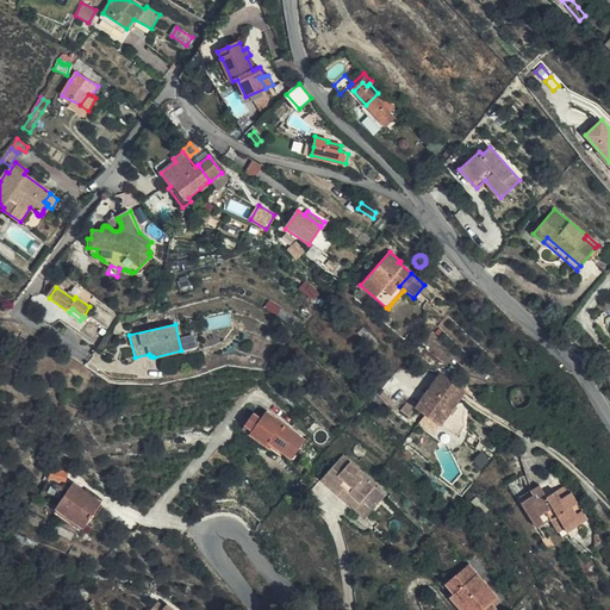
[(378,342),(365,328),(358,332),(371,348),(378,342)]
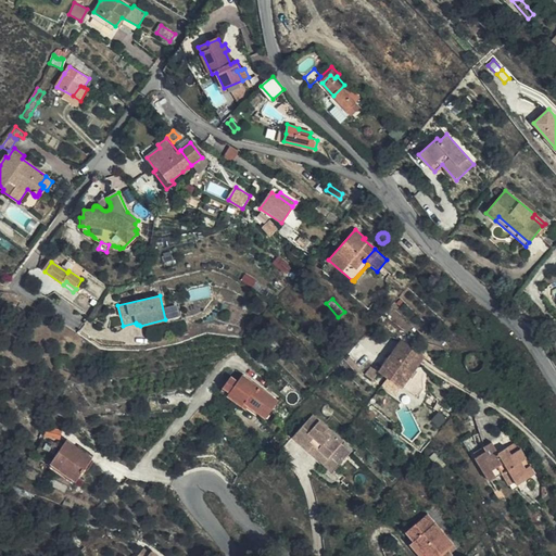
[(350,350),(336,332),(329,338),(337,346),(336,348),(344,356),(350,350)]
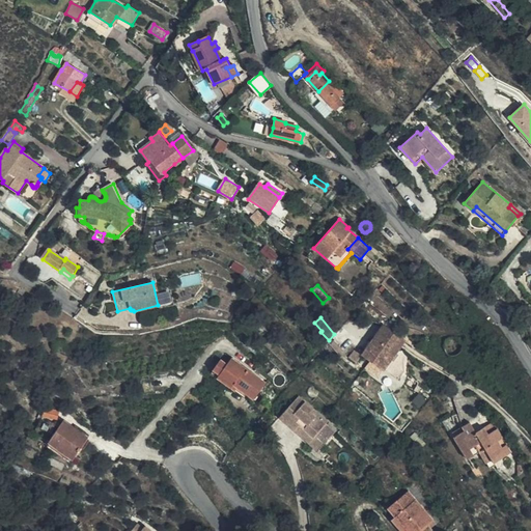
[(384,325),(363,354),(384,369),(396,353),(392,350),(402,337),(384,325)]
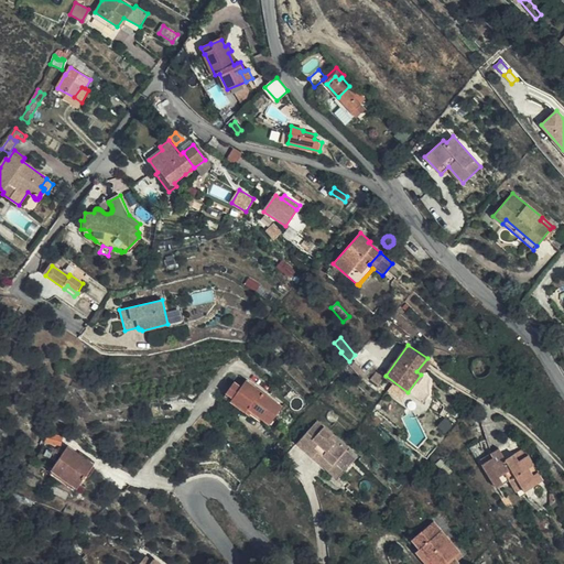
[(416,371),(421,375),(431,361),(427,358),(416,371)]
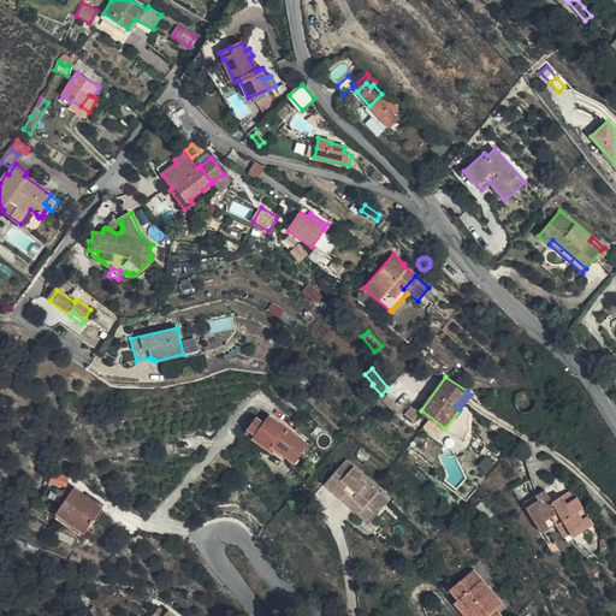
[(76,406),(77,403),(76,401),(75,398),(72,397),(70,397),(67,397),(66,398),(65,401),(64,402),(64,404),(65,407),(66,409),(69,409),(71,409),(73,409),(76,407),(76,406)]
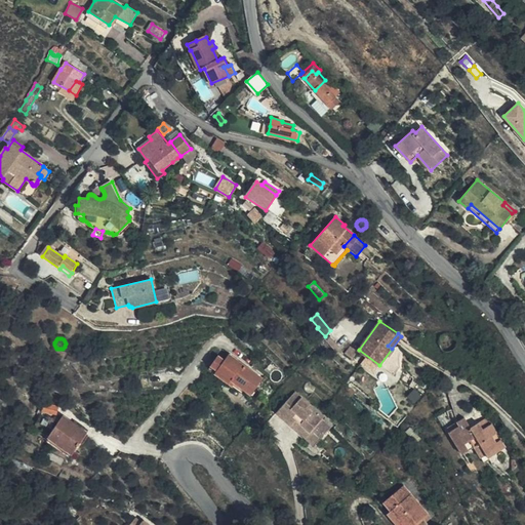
[(353,358),(359,350),(352,344),(346,353),(353,358)]
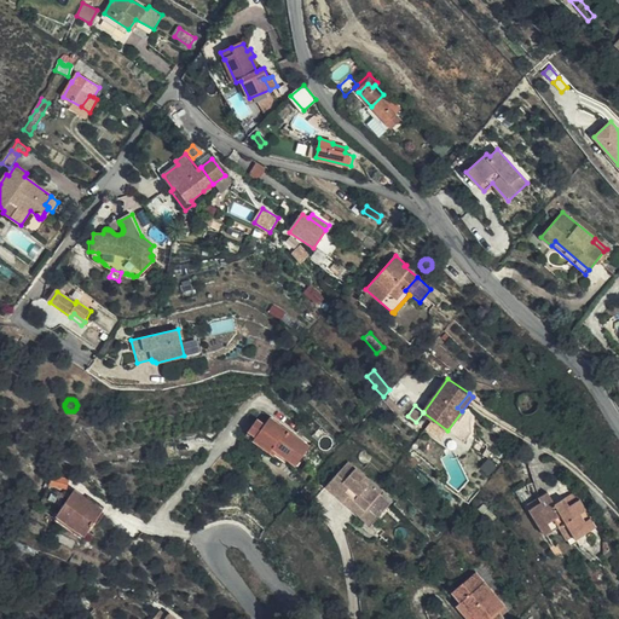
[(256,420),(248,431),(256,437),(254,440),(270,452),(272,447),(276,451),(288,460),(293,452),(301,458),(310,446),(270,417),(265,424),(256,420)]
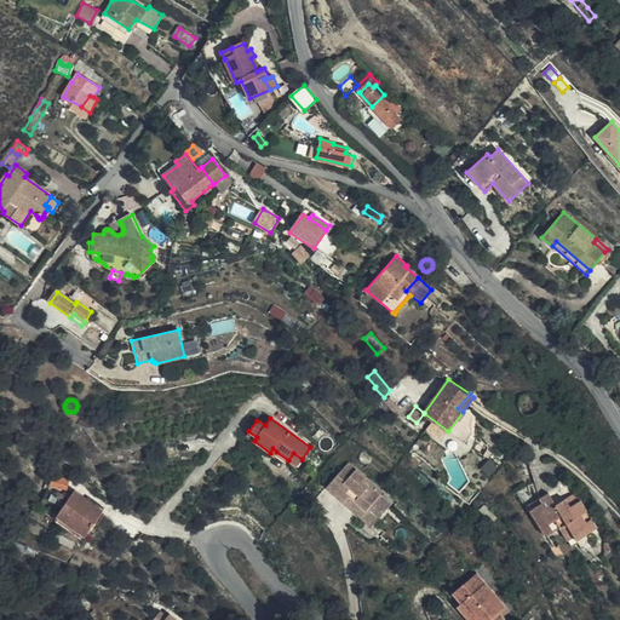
[(297,466),(302,459),(293,453),(288,460),(297,466)]
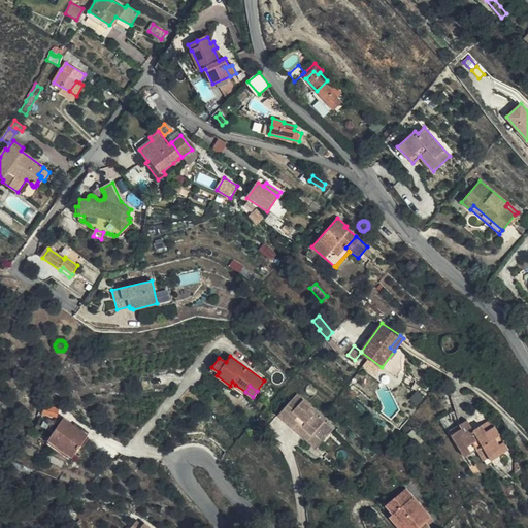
[(425,397),(418,391),(410,398),(419,404),(425,397)]
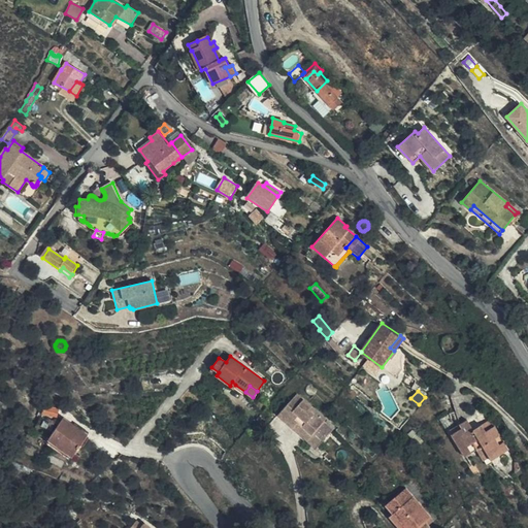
[(278,415),(293,427),(298,422),(312,435),(314,433),(323,441),(332,430),(324,422),(326,421),(296,394),(278,415)]
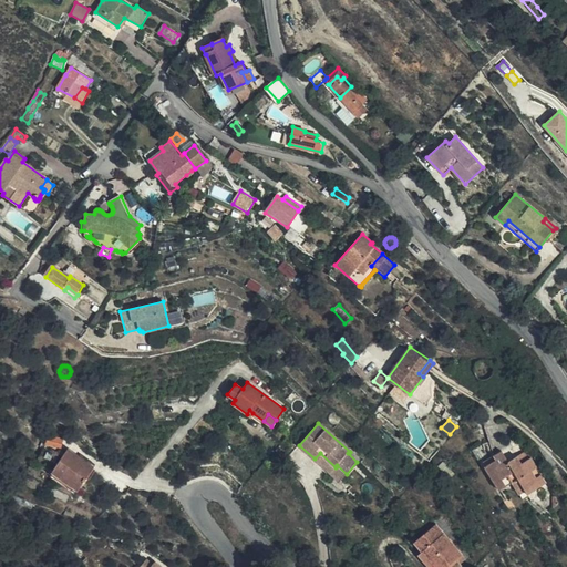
[(63,439),(48,435),(45,444),(61,447),(63,439)]
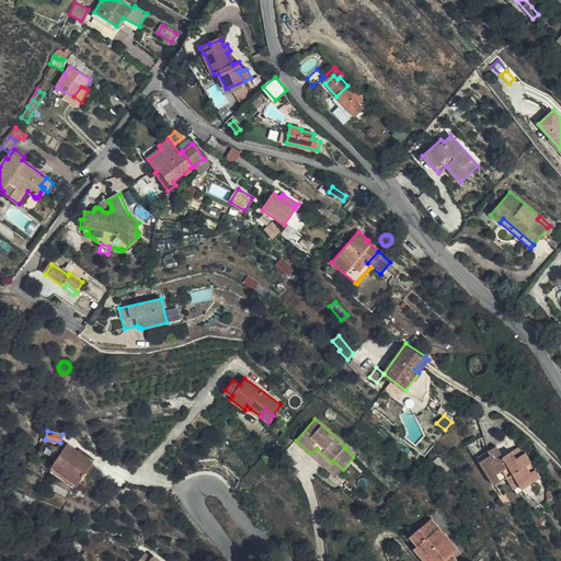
[(77,484),(92,462),(68,445),(53,468),(77,484)]
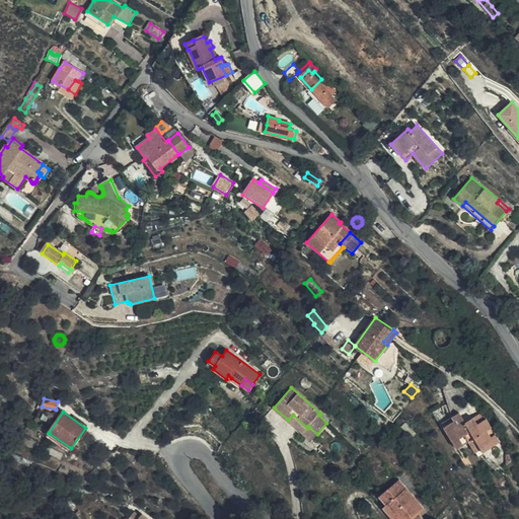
[(486,419),(483,421),(476,424),(472,418),(464,423),(459,413),(451,417),(454,422),(445,426),(444,427),(456,449),(468,442),(474,439),(480,449),(483,453),(500,442),(486,419)]
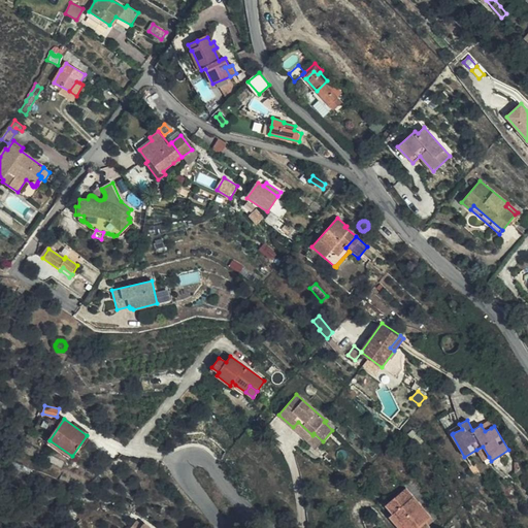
[(485,431),(491,428),(488,421),(481,425),(485,431)]
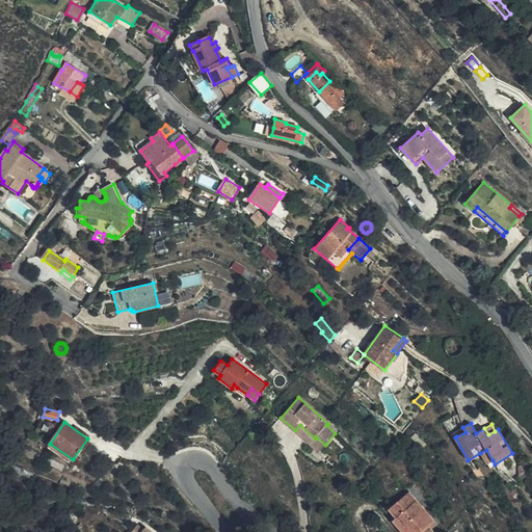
[(300,425),(295,430),(319,451),(325,445),(316,436),(315,439),(300,425)]
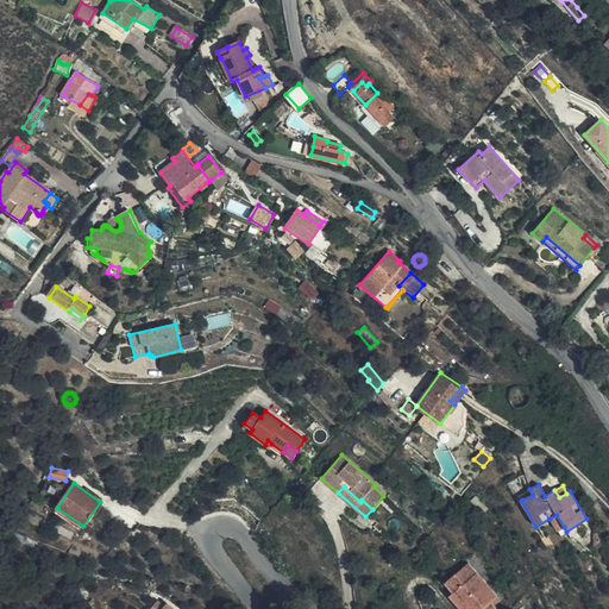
[(533,495),(529,489),(520,495),(522,500),(533,495)]
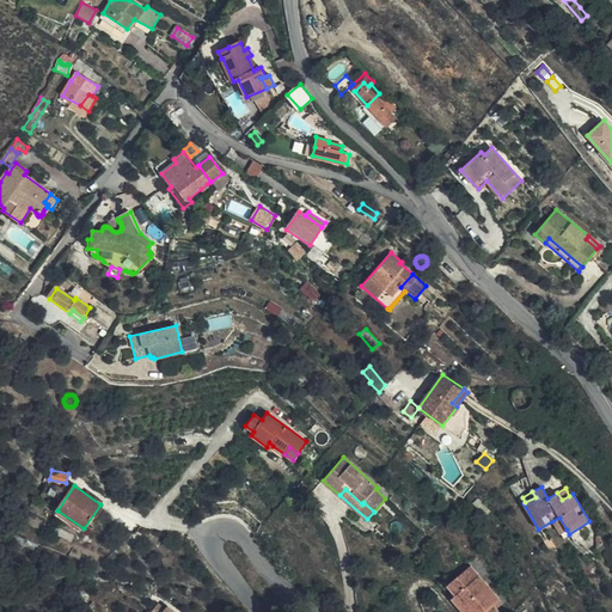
[(560,533),(567,530),(560,518),(552,521),(560,533)]
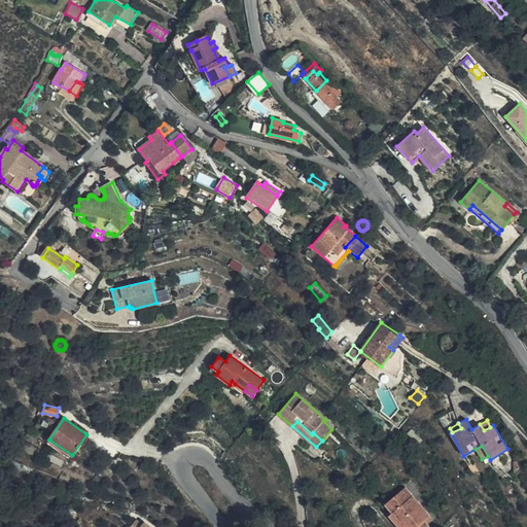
[(385,504),(392,513),(405,526),(414,526),(428,515),(405,487),(385,504)]
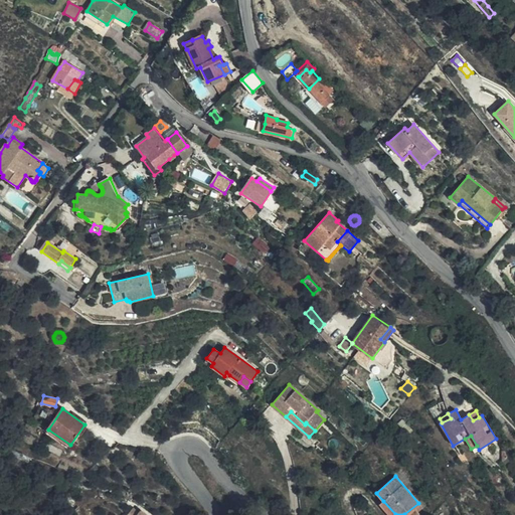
[(395,514),(383,501),(380,503),(389,514),(395,514)]
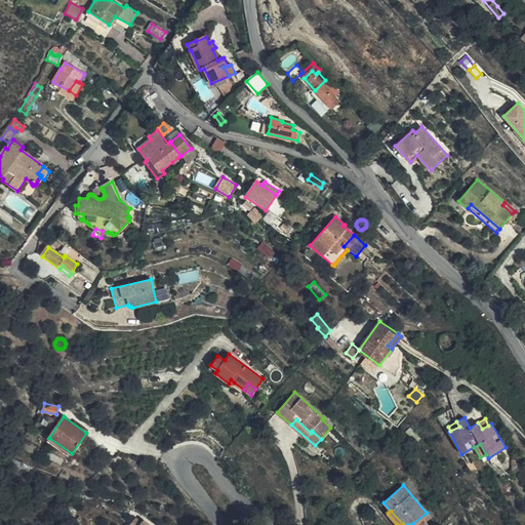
[(155,524),(147,517),(145,519),(139,513),(128,523),(129,524),(155,524)]
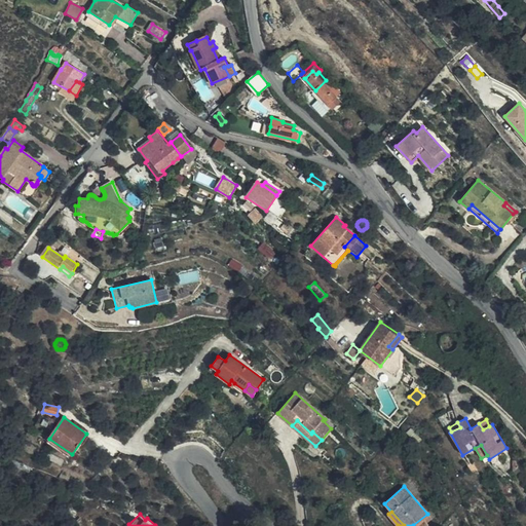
[(413,525),(425,525),(427,525),(425,523),(431,518),(427,514),(413,525)]
